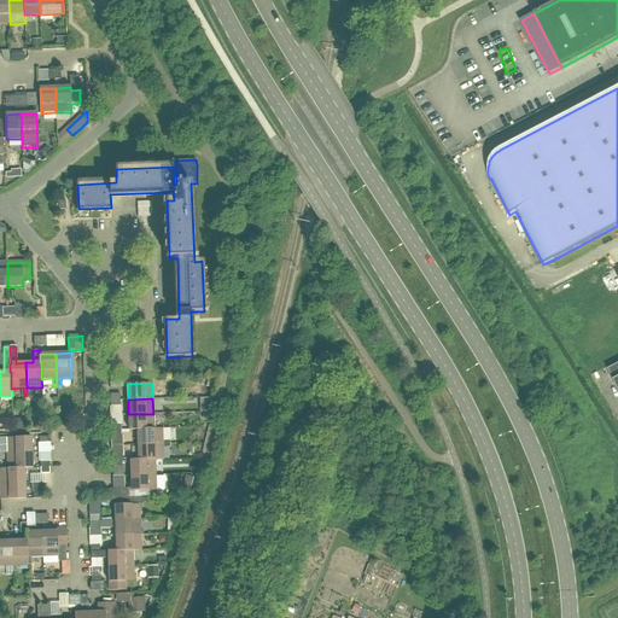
[(128,414),(129,430),(136,430),(153,429),(153,414),(128,414)]
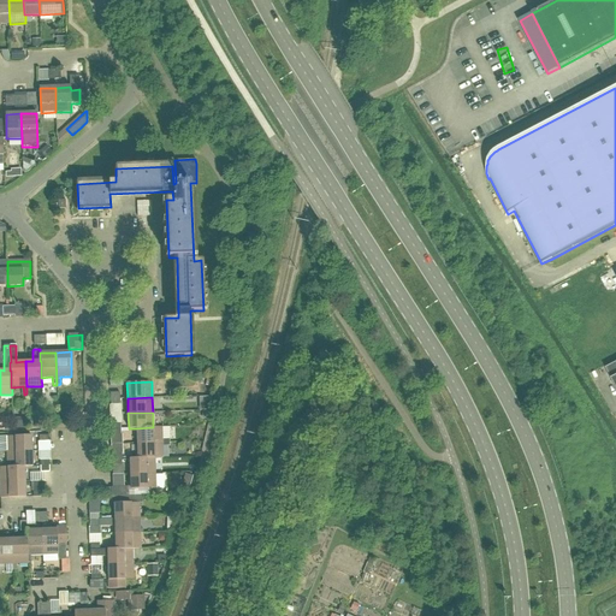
[(136,428),(137,443),(170,442),(169,439),(163,439),(161,427),(153,427),(136,428)]
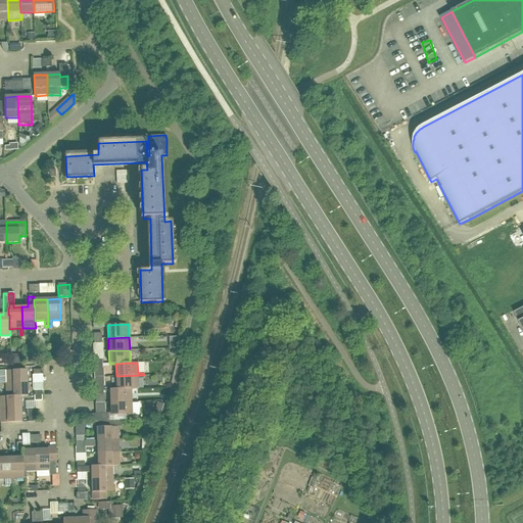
[(5,384),(27,383),(26,370),(5,371),(5,384)]
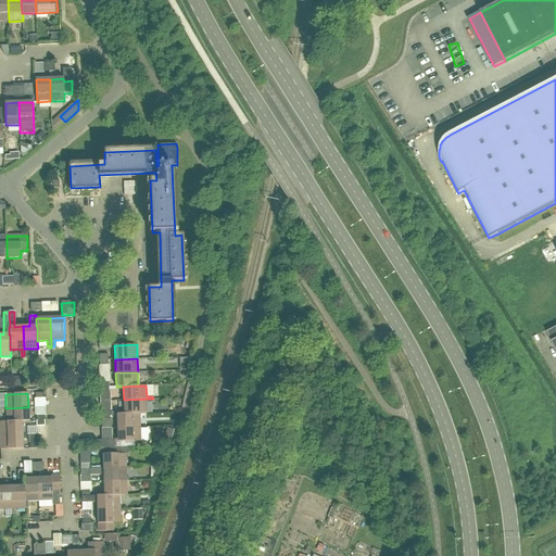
[(124,400),(124,414),(139,413),(139,414),(147,413),(147,403),(153,403),(153,399),(124,400)]
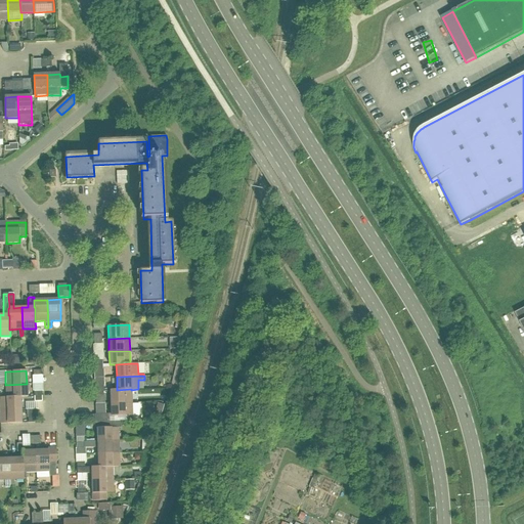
[(20,397),(27,397),(27,384),(5,385),(6,397),(20,397)]
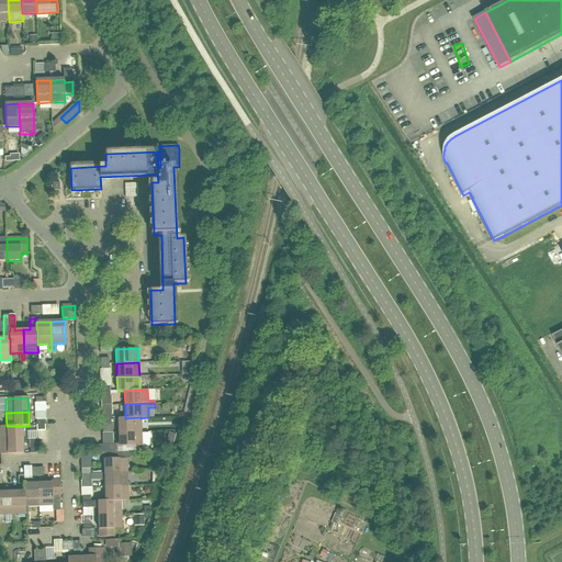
[(119,433),(142,431),(141,418),(141,417),(125,418),(117,418),(119,433)]
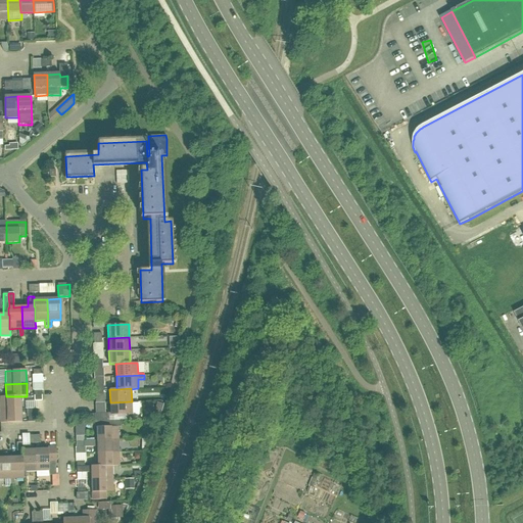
[(6,396),(0,396),(0,410),(20,409),(20,396),(6,396)]
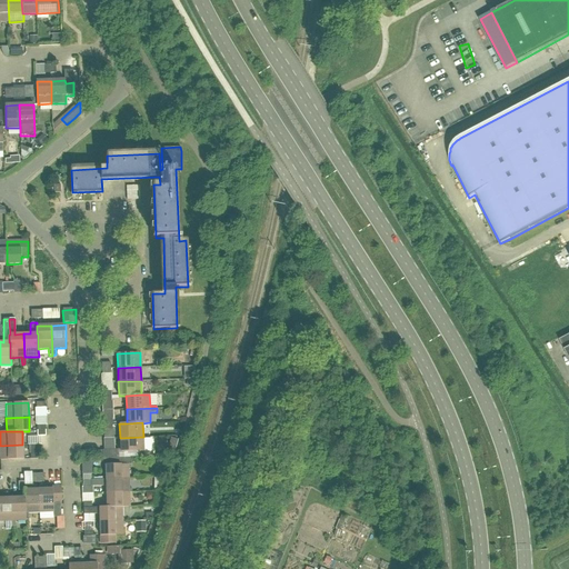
[(143,437),(120,438),(120,452),(143,451),(143,437)]
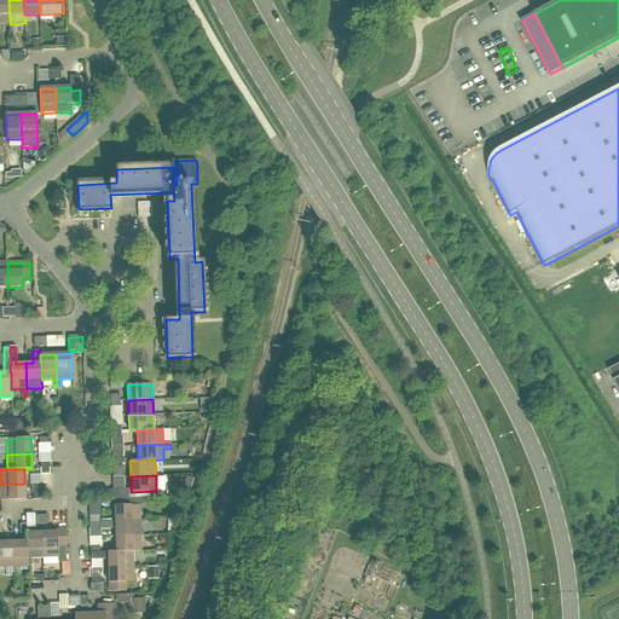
[(0,485),(0,501),(24,499),(24,484),(0,485)]
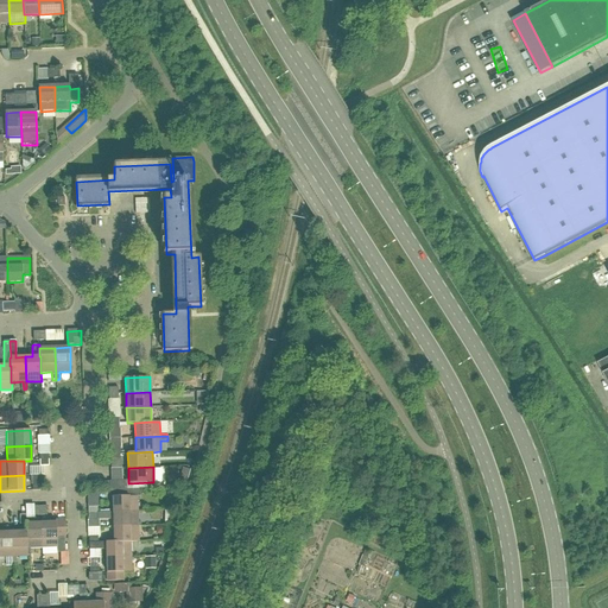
[(126,480),(109,481),(109,489),(127,489),(126,480)]
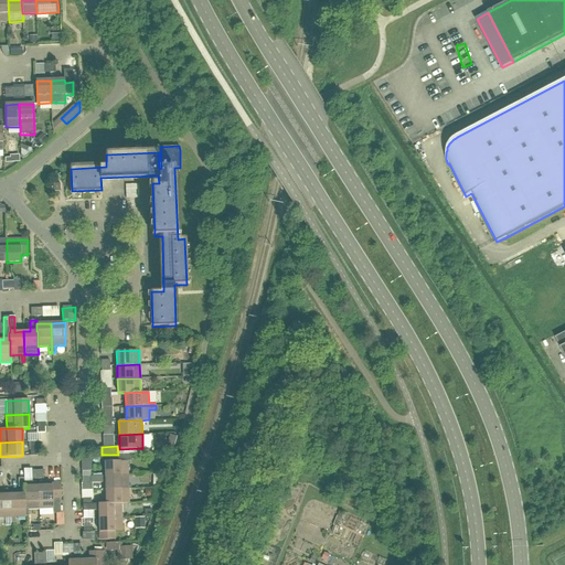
[(124,455),(118,455),(102,455),(102,461),(104,461),(105,476),(128,476),(127,461),(124,461),(124,455)]
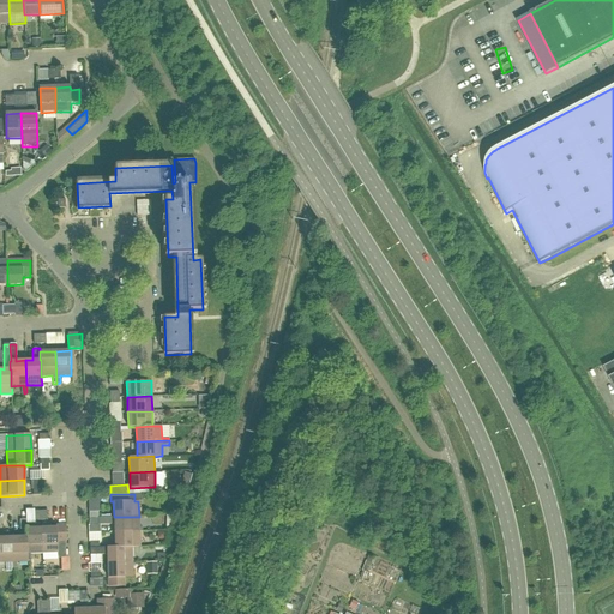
[(98,517),(89,518),(89,524),(89,525),(114,524),(114,533),(139,531),(139,517),(114,517),(98,517)]
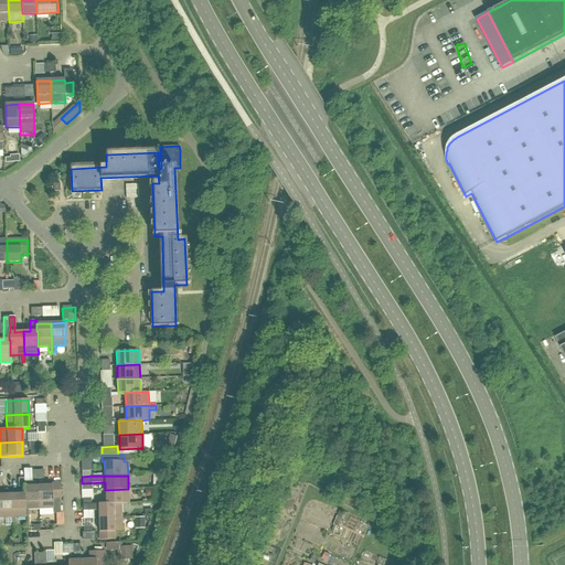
[(38,486),(39,509),(53,509),(53,500),(62,499),(61,483),(52,483),(52,486),(38,486)]
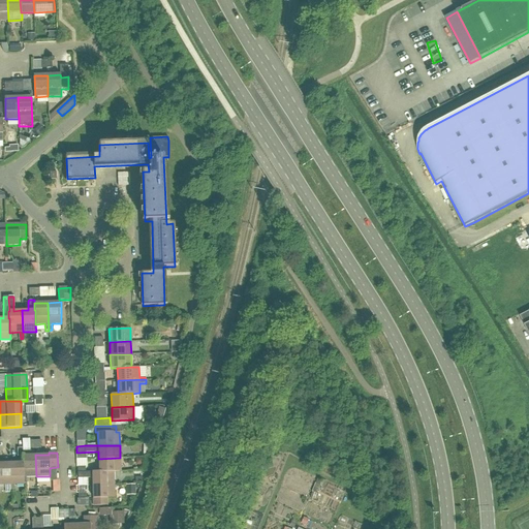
[(24,477),(36,476),(35,455),(23,456),(22,456),(23,463),(23,477),(24,477)]
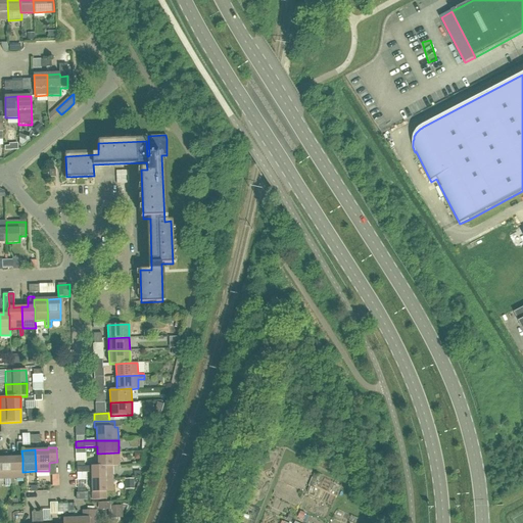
[(112,466),(120,466),(119,453),(97,454),(98,466),(112,466)]
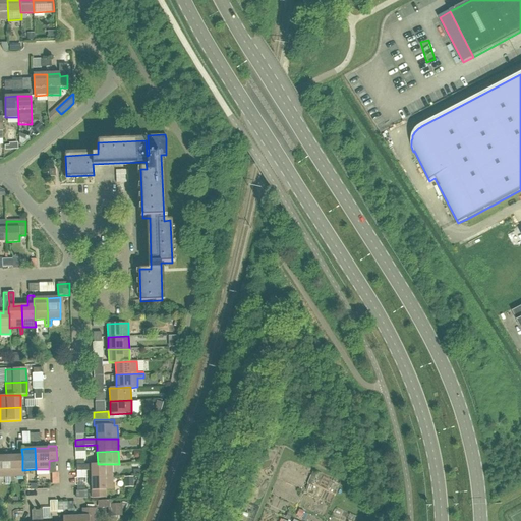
[(0,477),(10,477),(9,456),(0,456),(0,477)]
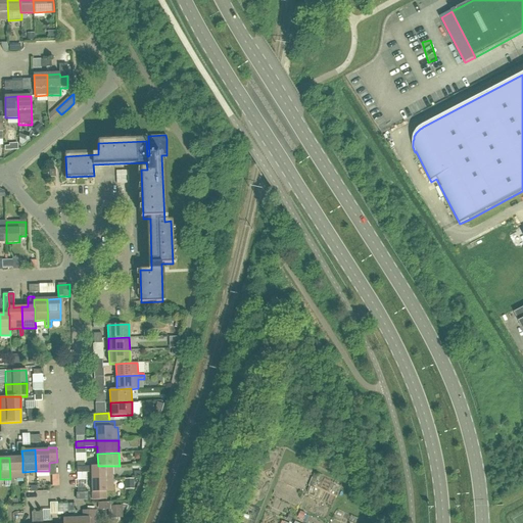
[(24,478),(24,472),(22,472),(22,458),(9,458),(10,479),(24,478)]
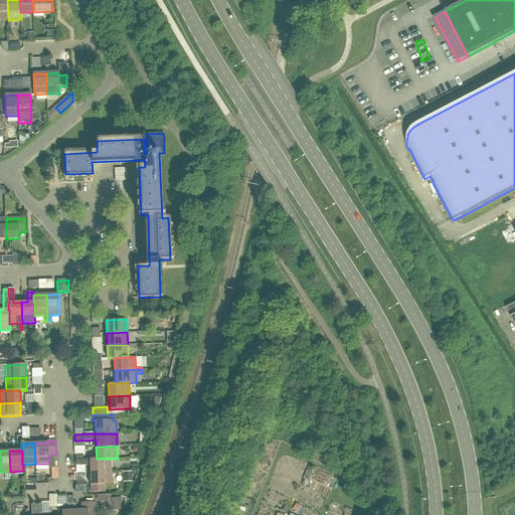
[(111,472),(111,459),(97,459),(90,459),(82,460),(75,460),(75,466),(90,465),(90,472),(111,472)]
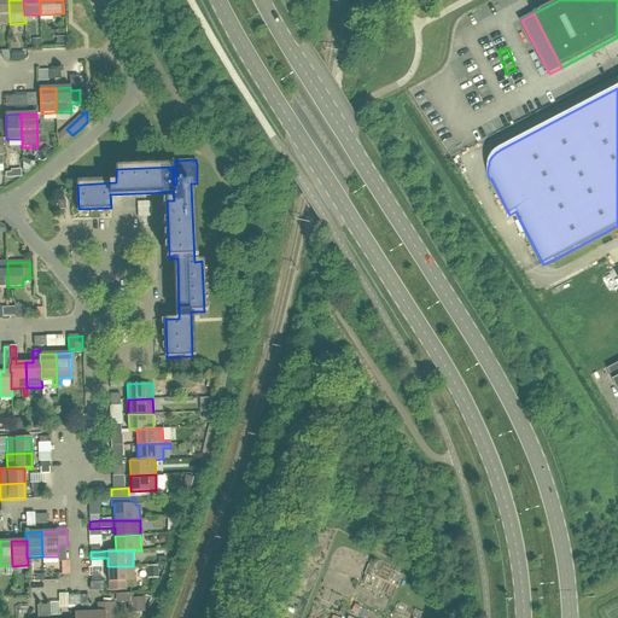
[(133,566),(108,566),(109,590),(124,590),(124,582),(133,581),(133,566)]
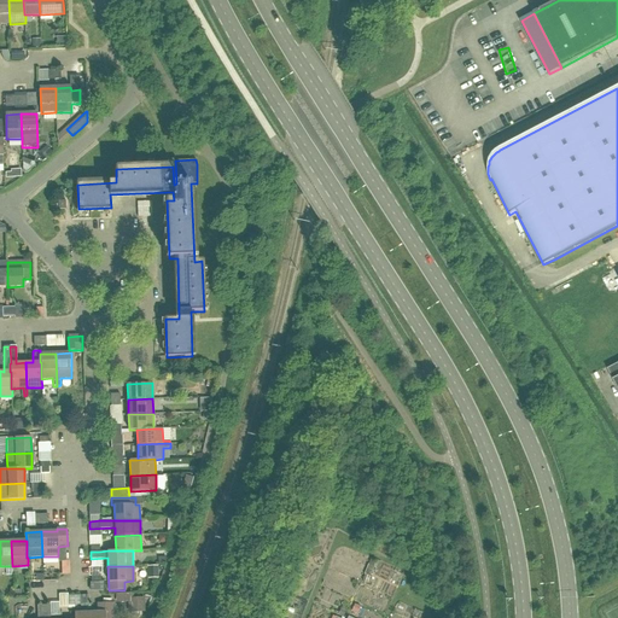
[(146,612),(145,598),(132,599),(132,594),(116,594),(116,602),(129,602),(129,613),(146,612)]
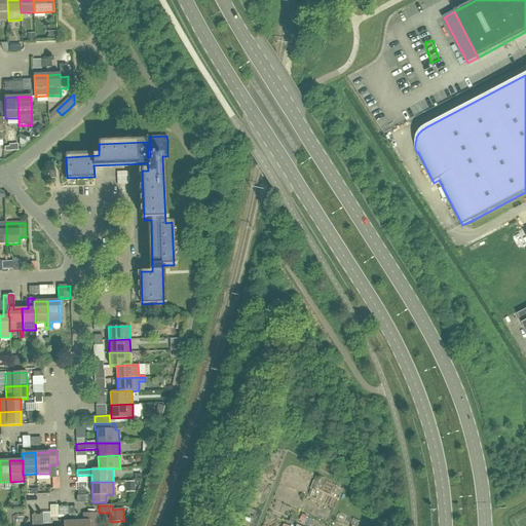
[(76,522),(76,525),(97,525),(97,514),(83,514),(83,521),(76,522)]
